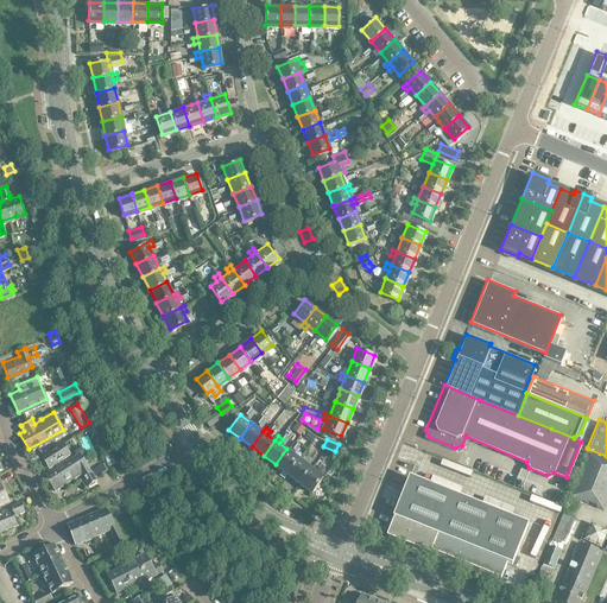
[(42,455),(48,465),(69,452),(62,442),(42,455)]
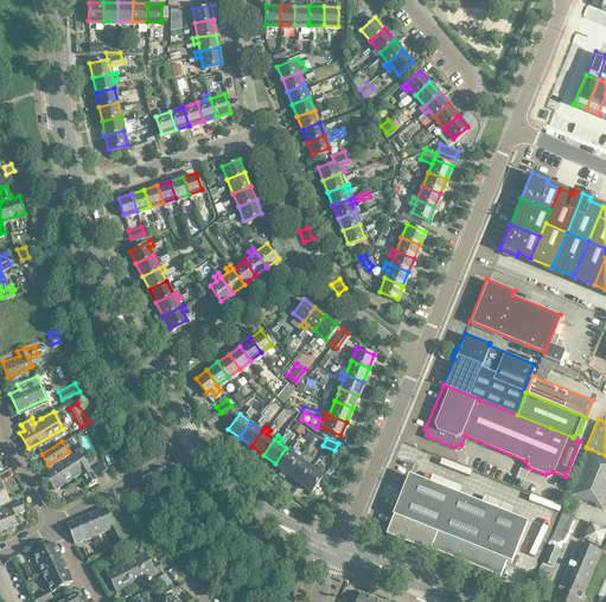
[(71,446),(75,450),(81,447),(77,441),(71,446)]
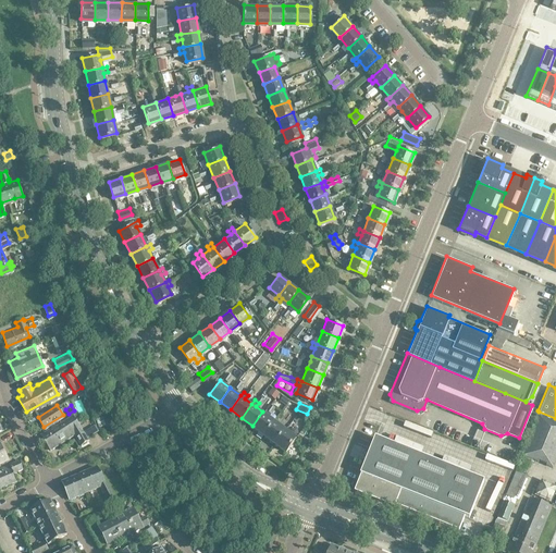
[(267,415),(270,410),(266,407),(262,412),(252,426),(263,433),(273,419),(267,415)]
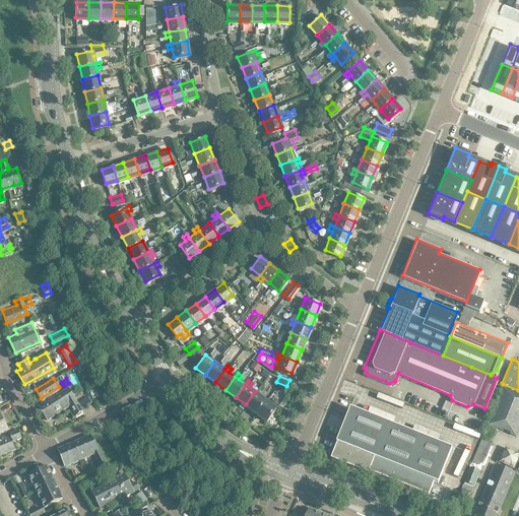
[(518,410),(518,390),(503,384),(496,401),(518,410)]
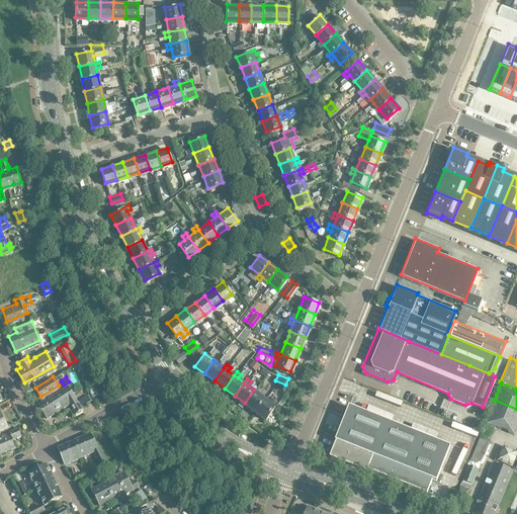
[(36,402),(46,416),(68,402),(74,412),(81,407),(80,405),(90,398),(87,393),(77,400),(67,383),(52,394),(51,393),(36,402)]
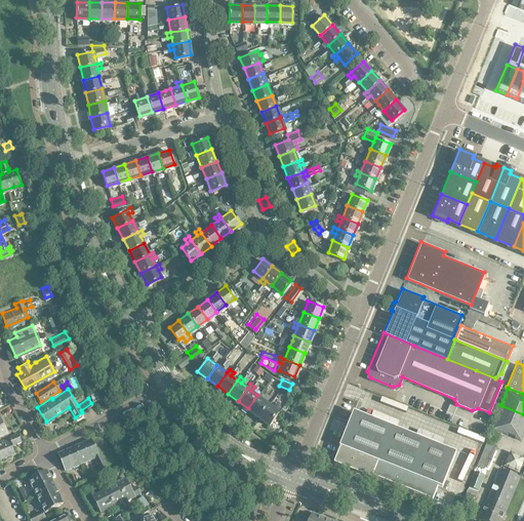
[(92,400),(93,400),(98,398),(95,391),(89,393),(92,400)]
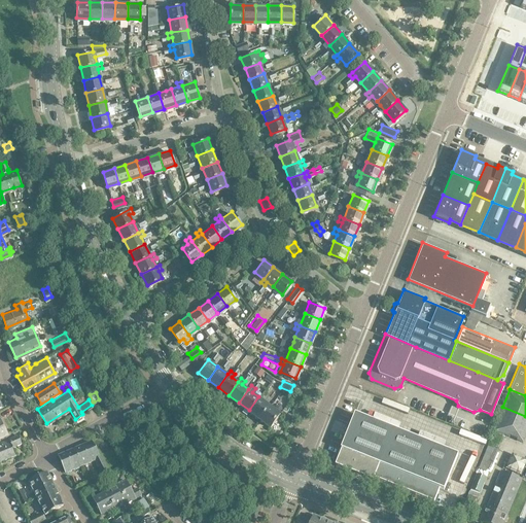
[(269,405),(258,396),(249,410),(258,417),(269,405)]
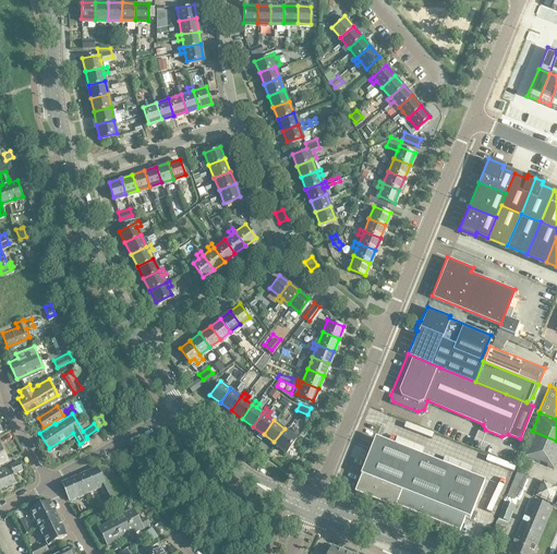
[(274,442),(285,450),(295,436),(285,429),(274,442)]
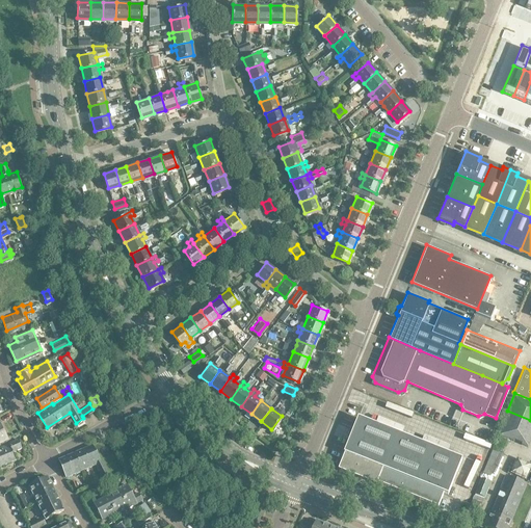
[(498,431),(507,436),(512,438),(512,437),(521,440),(520,441),(527,444),(530,432),(530,420),(507,411),(498,431)]
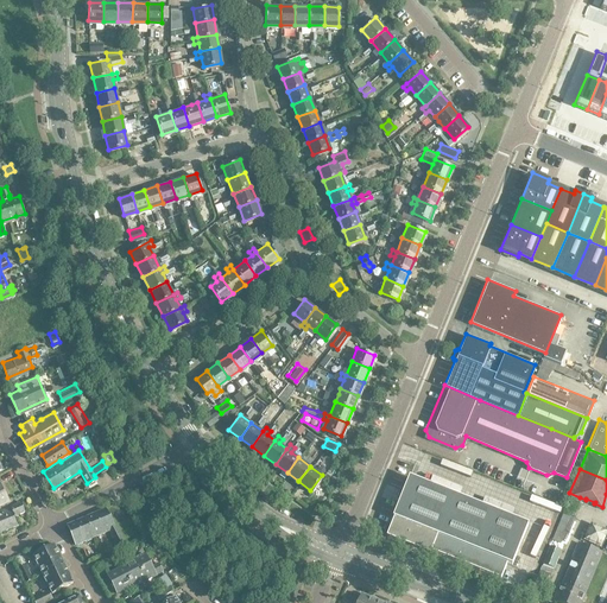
[(392,514),(393,514),(437,532),(430,547),(499,576),(506,560),(511,562),(528,521),(408,474),(392,514)]
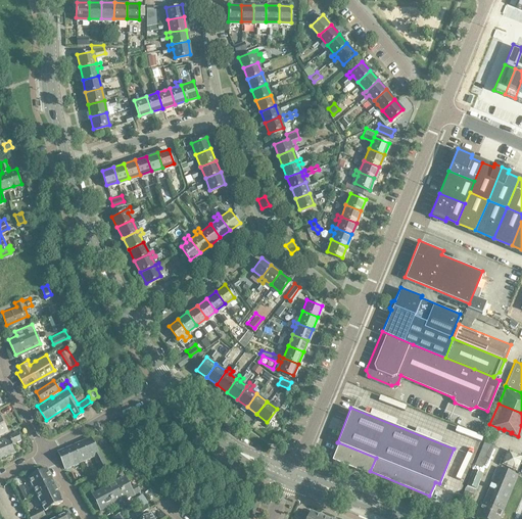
[(16,429),(0,436),(1,439),(0,439),(0,455),(14,449),(11,441),(20,437),(16,429)]
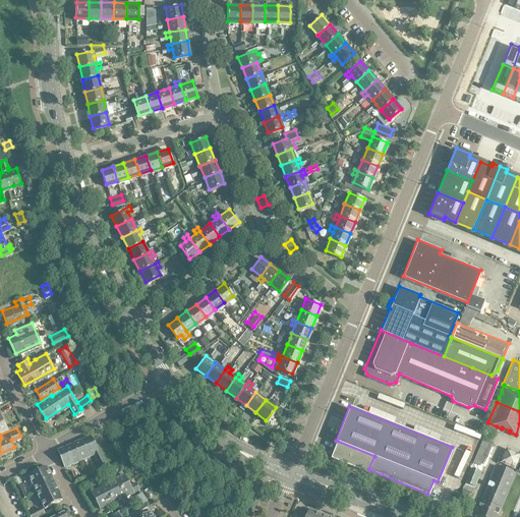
[(98,450),(90,434),(74,441),(81,457),(93,452),(99,464),(106,461),(99,449),(98,450)]
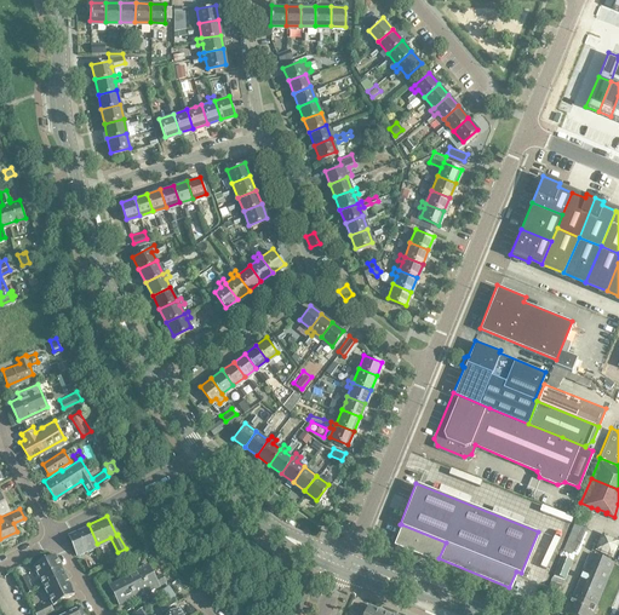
[(68,533),(75,552),(97,544),(89,524),(68,533)]
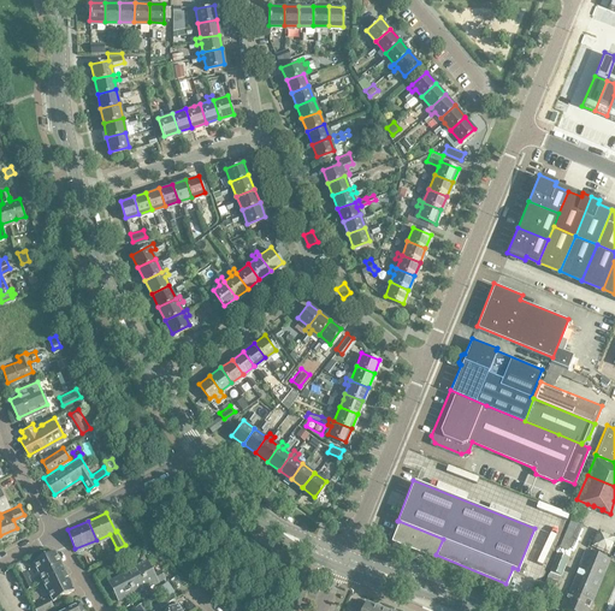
[(390,540),(435,558),(436,555),(443,539),(398,521),(390,540)]
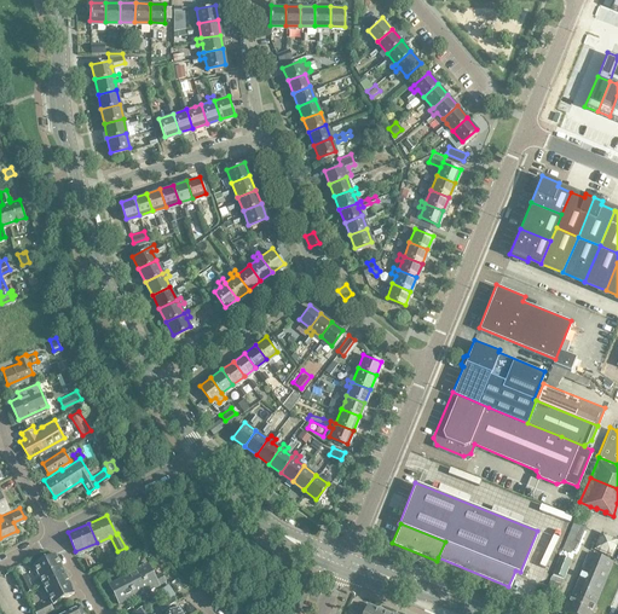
[(582,565),(577,579),(599,588),(611,559),(588,549),(582,563),(582,565)]
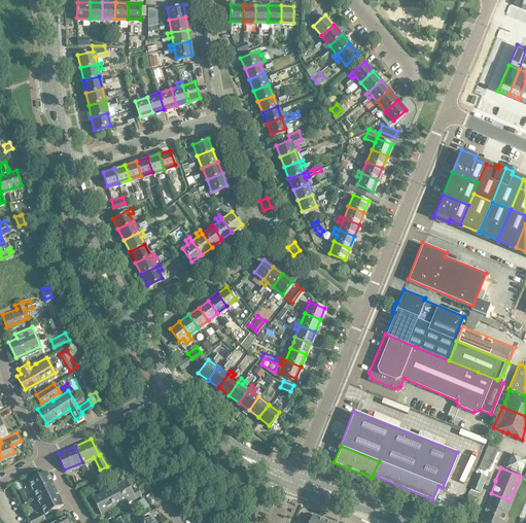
[(36,495),(55,486),(46,471),(28,480),(36,495)]
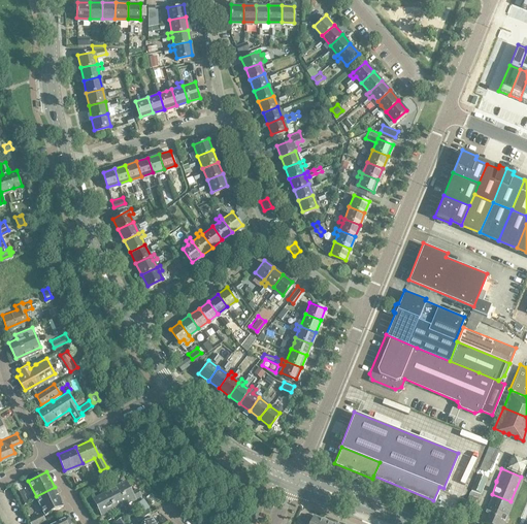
[(486,476),(476,471),(471,486),(480,490),(486,476)]
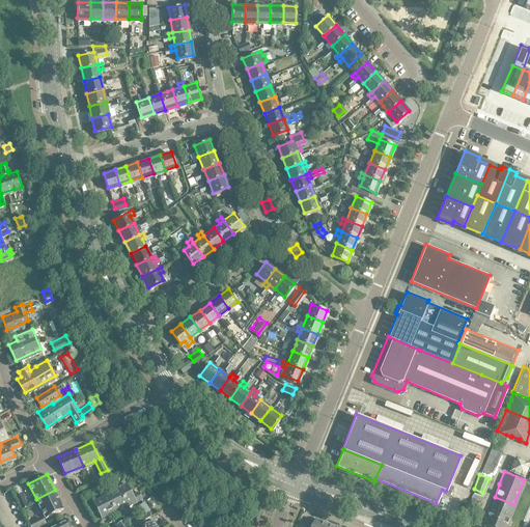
[(131,493),(124,480),(105,491),(106,493),(93,499),(101,515),(117,506),(118,508),(140,497),(137,490),(131,493)]
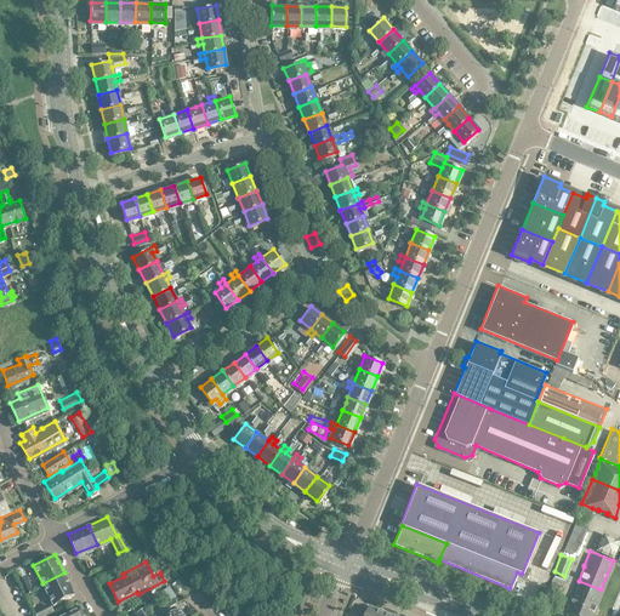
[(43,583),(52,603),(74,592),(67,577),(64,572),(43,583)]
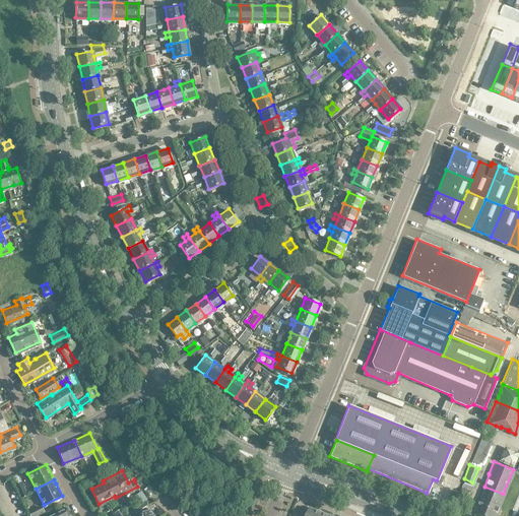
[(20,480),(14,484),(20,496),(26,493),(20,480)]
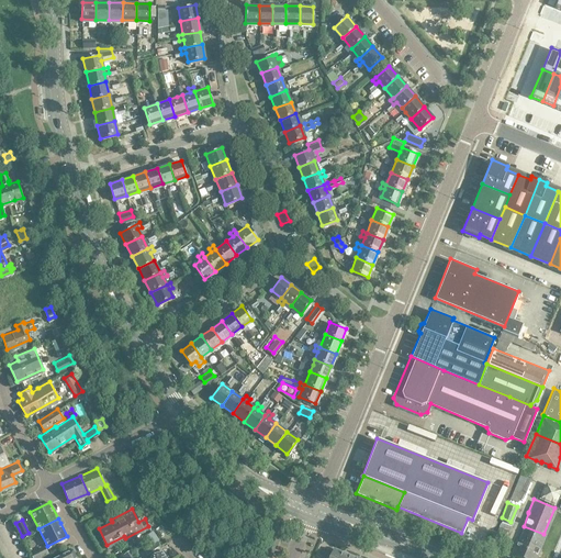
[(504,535),(506,528),(507,528),(509,524),(500,520),(495,532),(504,535)]
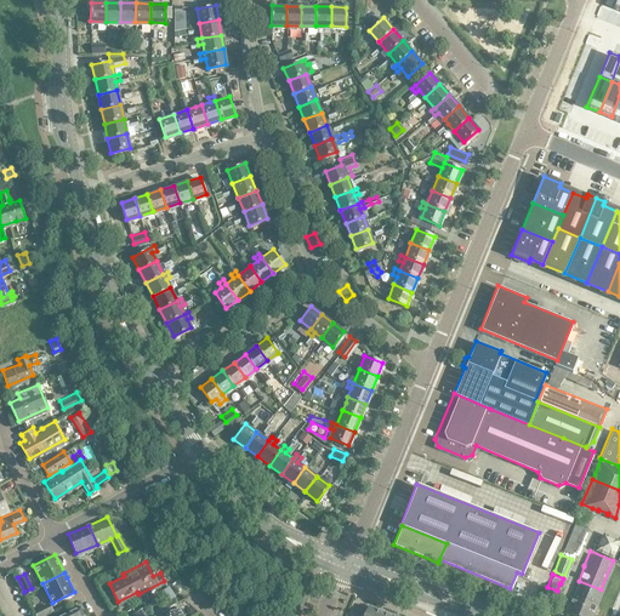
[(595,604),(601,589),(579,581),(573,594),(570,594),(564,610),(579,615),(591,615),(597,605),(595,604)]
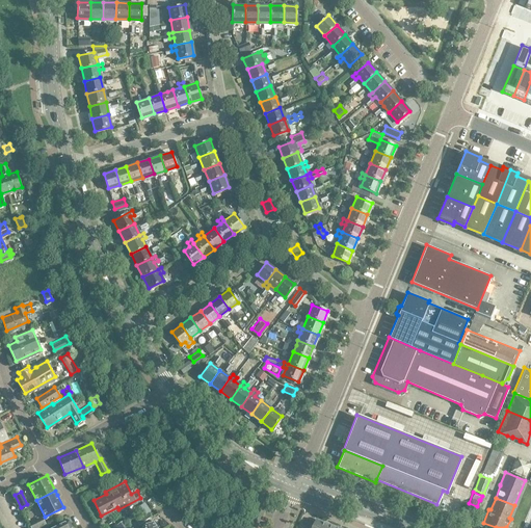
[(144,500),(137,505),(142,513),(148,510),(150,509),(144,500)]
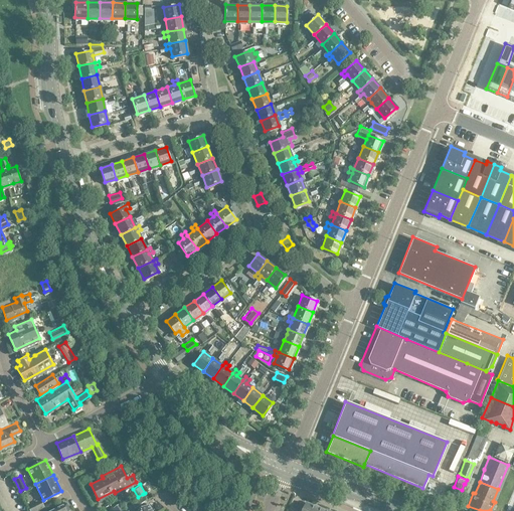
[(146,498),(143,494),(138,497),(123,507),(120,502),(112,506),(115,510),(126,510),(129,509),(133,506),(146,498)]
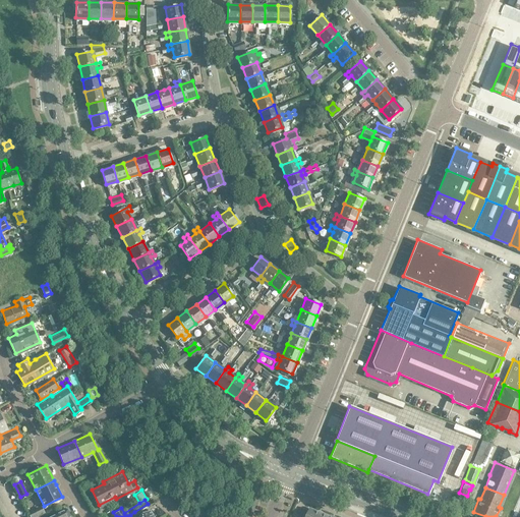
[(41,507),(38,508),(37,506),(27,510),(30,516),(34,516),(44,512),(41,507)]
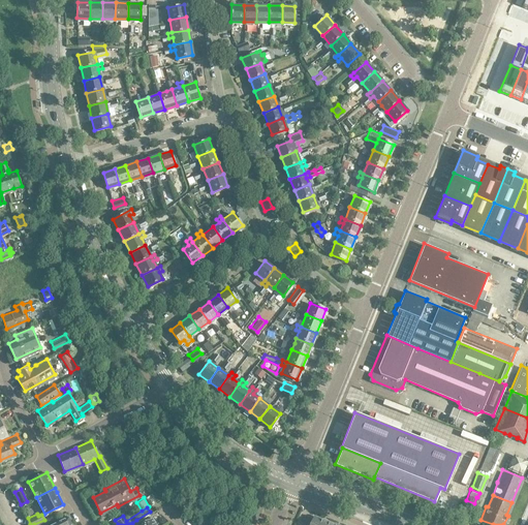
[(72,524),(68,515),(48,524),(72,524)]
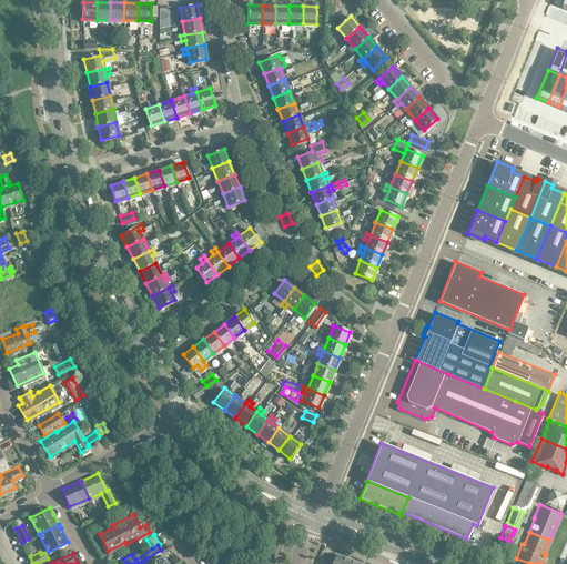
[(154,562),(151,563),(168,563),(163,556),(160,553),(152,557),(154,562)]
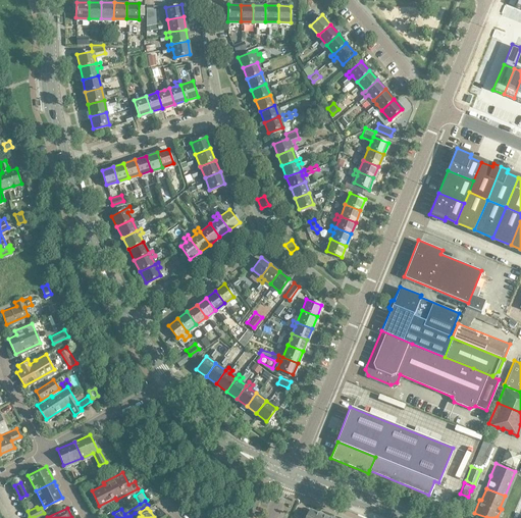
[(335,517),(310,508),(305,517),(335,517)]
